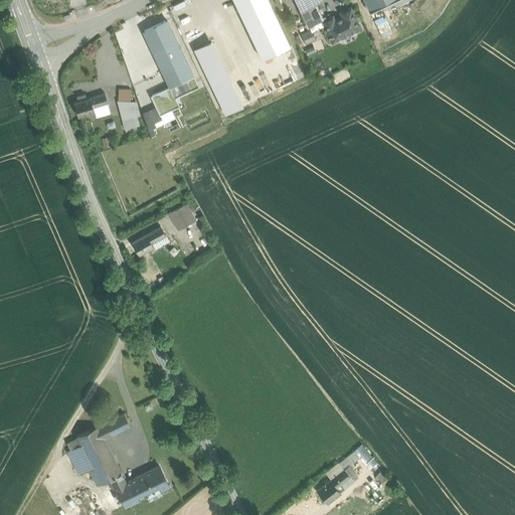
[(272,0),(233,0),(262,60),(293,46),(272,0)]
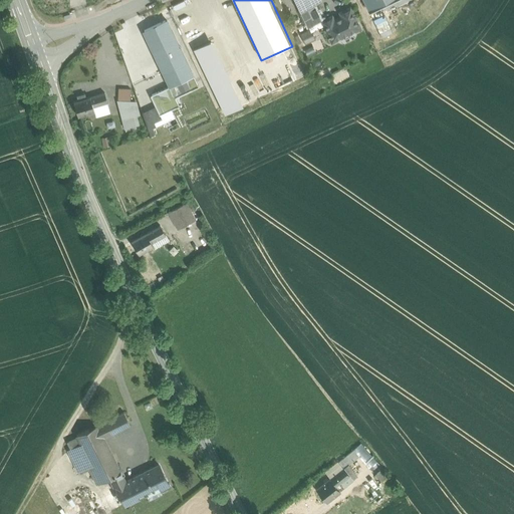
[(317,0),(296,0),(300,8),(317,0)]
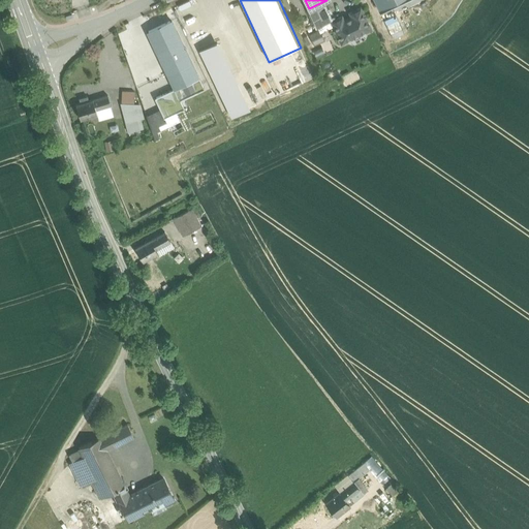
[(370,28),(360,8),(350,12),(352,17),(343,21),(341,17),(332,21),(342,41),(370,28)]
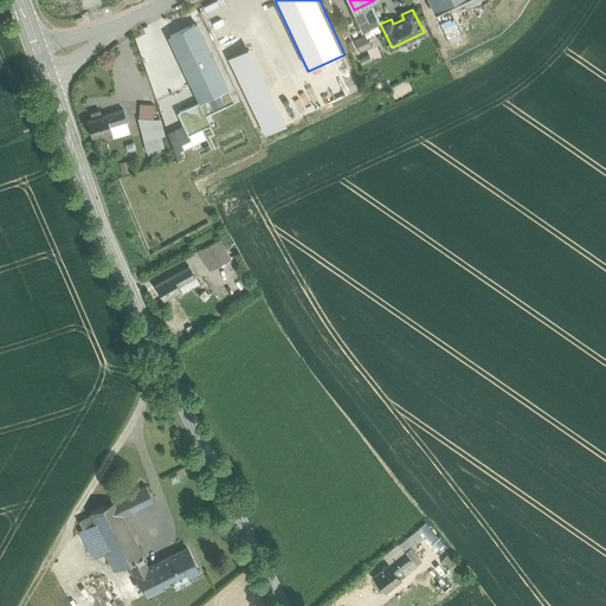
[(200,103),(230,89),(198,23),(168,37),(200,103)]
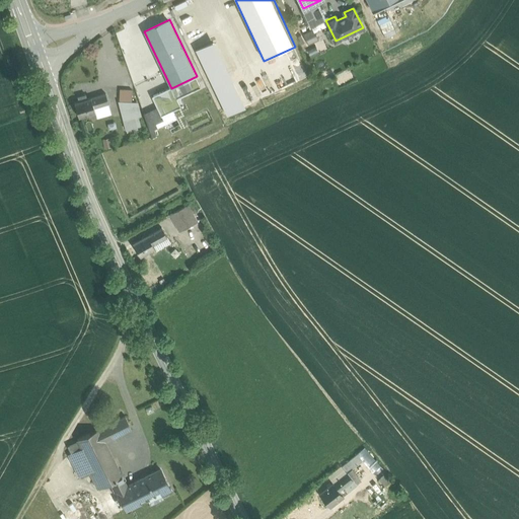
[(304,31),(307,43),(318,40),(315,28),(304,31)]
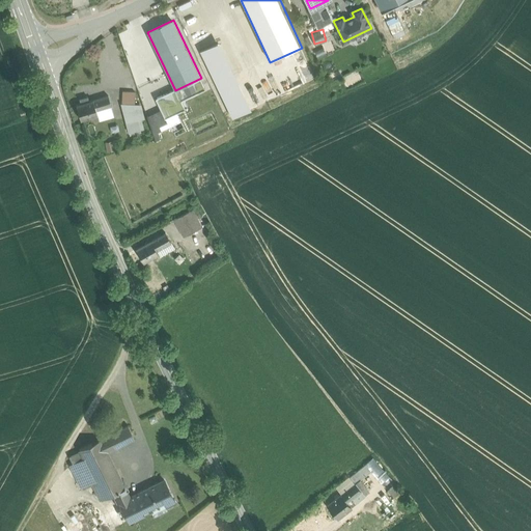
[(135,92),(122,91),(121,104),(134,104),(135,92)]
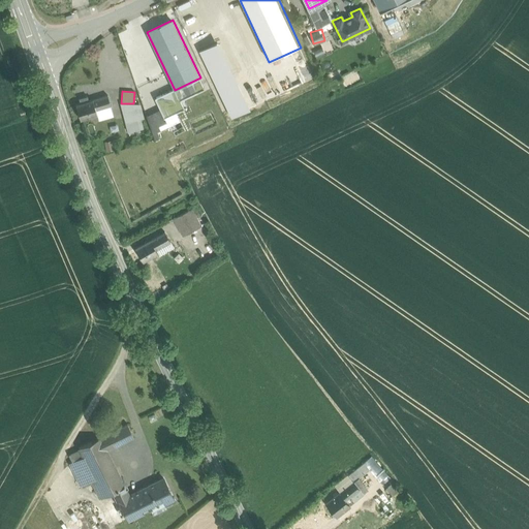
[(107,96),(93,100),(89,101),(87,97),(80,99),(81,103),(75,105),(81,120),(97,115),(99,121),(114,117),(111,105),(107,96)]
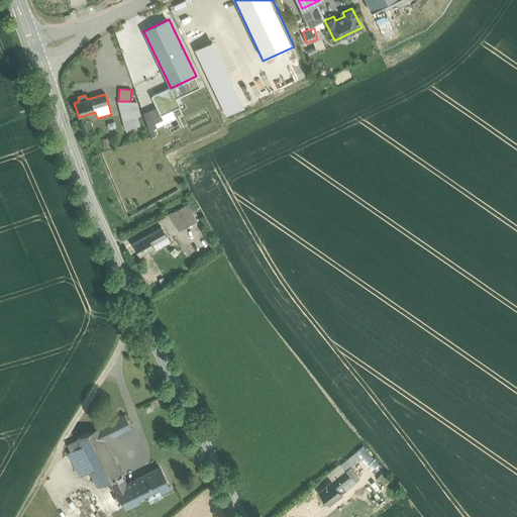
[(137,117),(127,120),(130,127),(139,125),(137,117)]
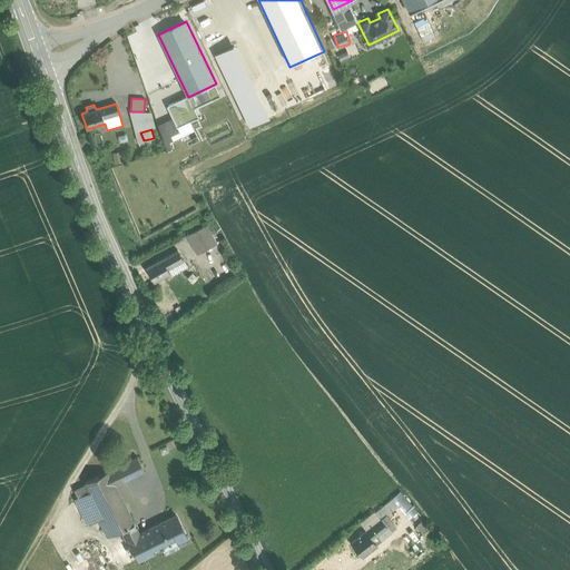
[(151,140),(138,144),(140,151),(154,147),(151,140)]
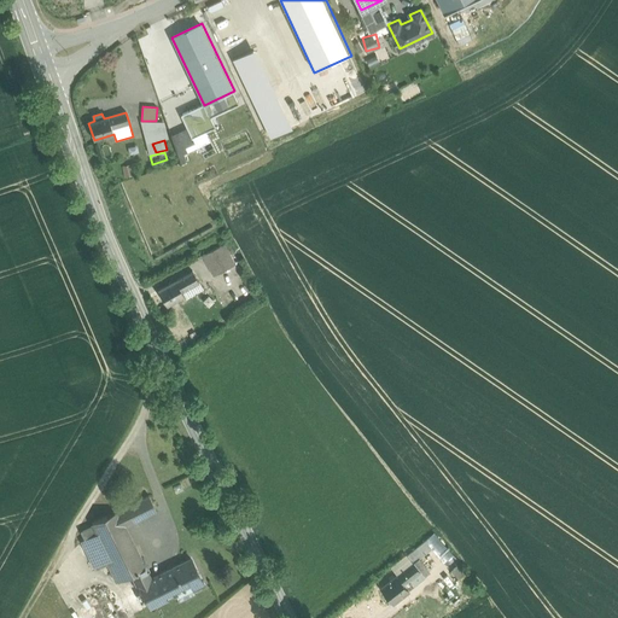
[(124,178),(133,175),(132,164),(122,167),(124,178)]
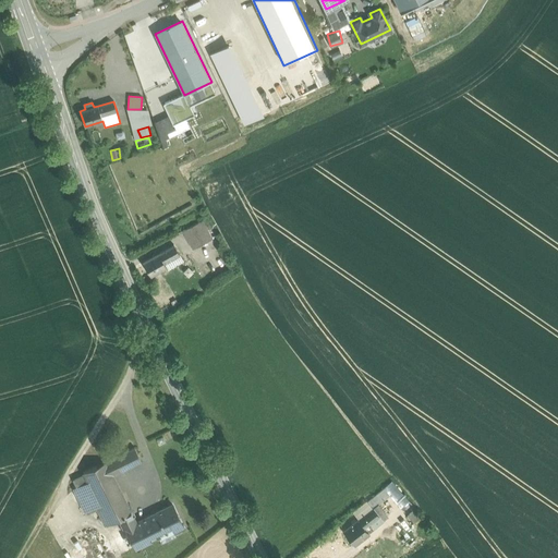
[(201,220),(182,230),(193,250),(211,239),(201,220)]
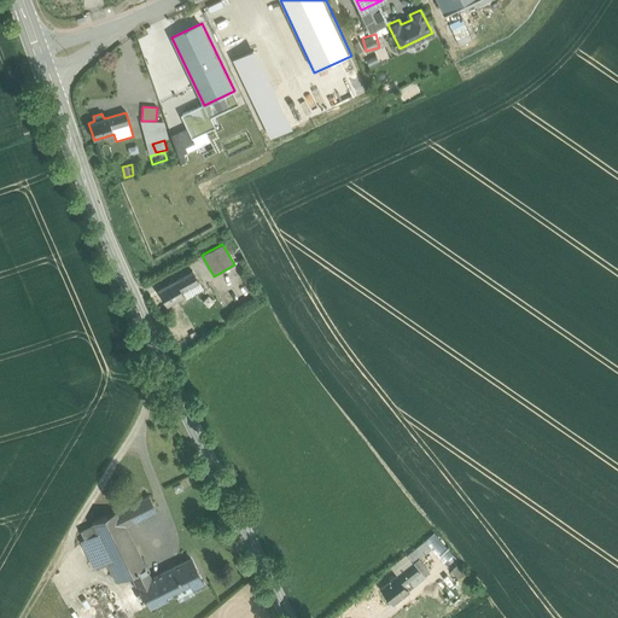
[(192,270),(158,290),(167,305),(185,296),(186,298),(202,289),(192,270)]
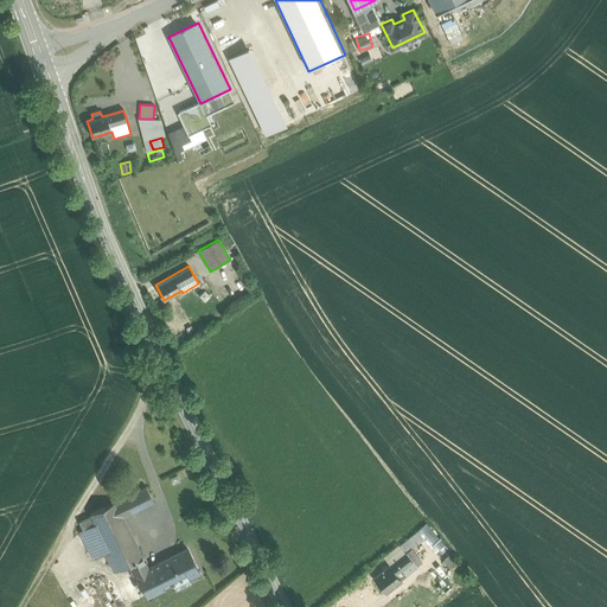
[(146,486),(123,497),(131,513),(154,502),(146,486)]
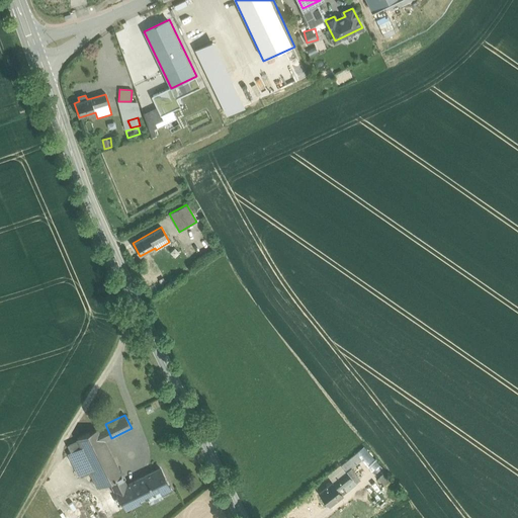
[(111,438),(105,424),(78,438),(82,446),(69,453),(79,475),(90,469),(98,487),(111,481),(124,508),(149,497),(151,501),(162,495),(160,491),(151,496),(143,478),(126,486),(104,441),(111,438)]
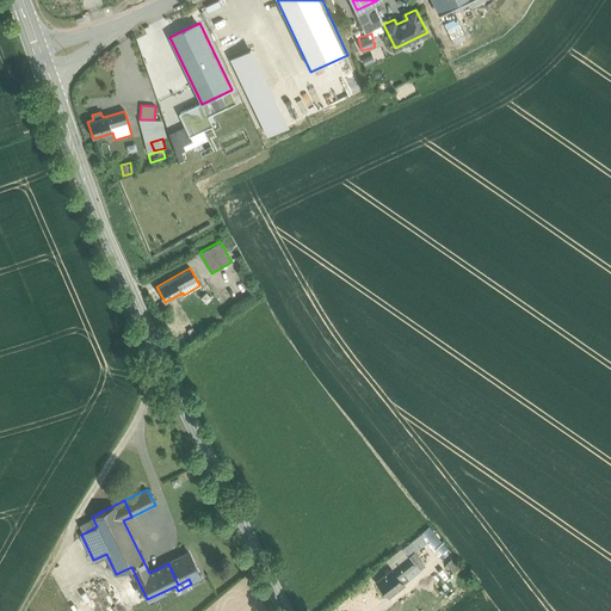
[(430,528),(403,549),(408,556),(409,557),(414,553),(427,543),(438,555),(446,548),(430,528)]
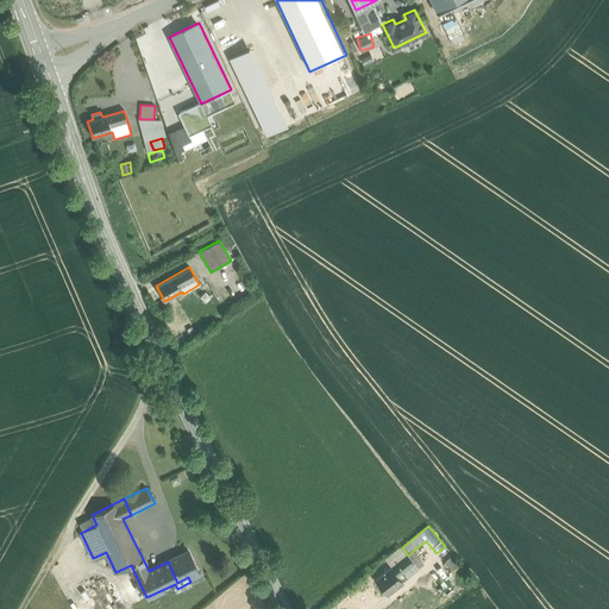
[(445,546),(437,553),(440,559),(450,551),(445,546)]
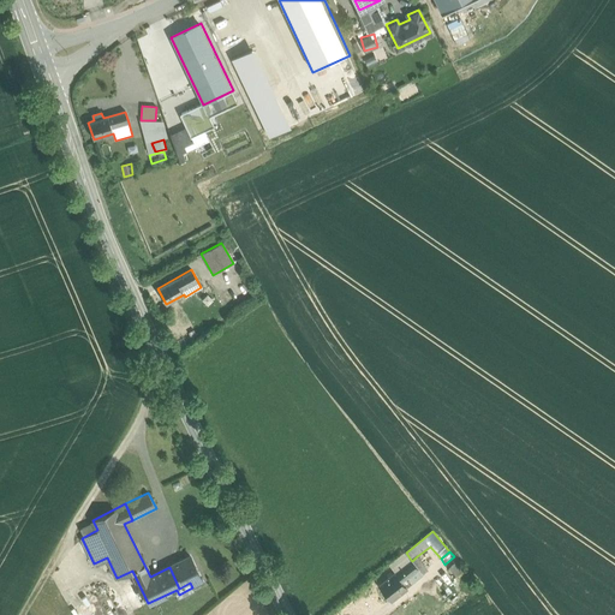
[(190,556),(169,567),(179,589),(190,583),(192,587),(203,581),(190,556)]
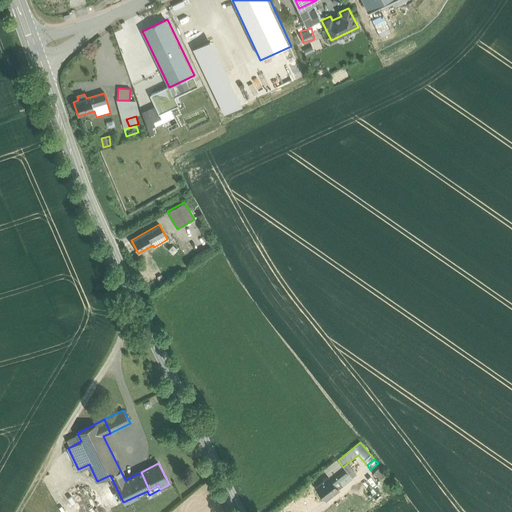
[(347,463),(343,467),(342,466),(316,487),(325,499),(356,474),(347,463)]
